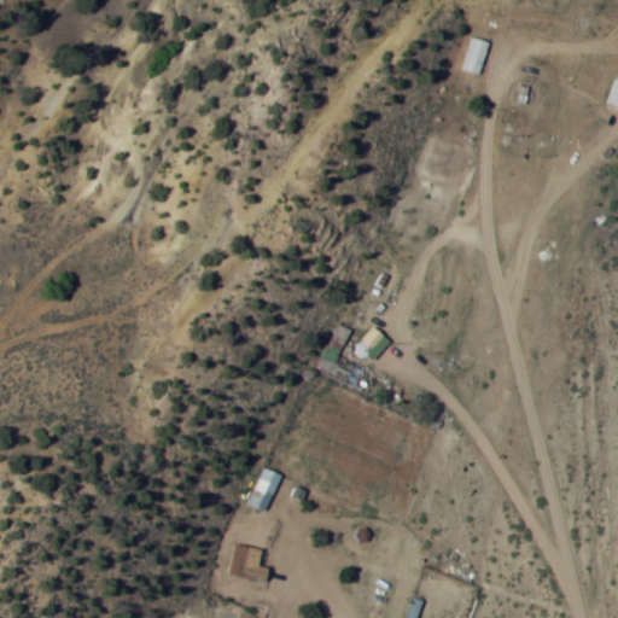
[(490,42),(473,38),(464,71),(479,76),(490,42)]
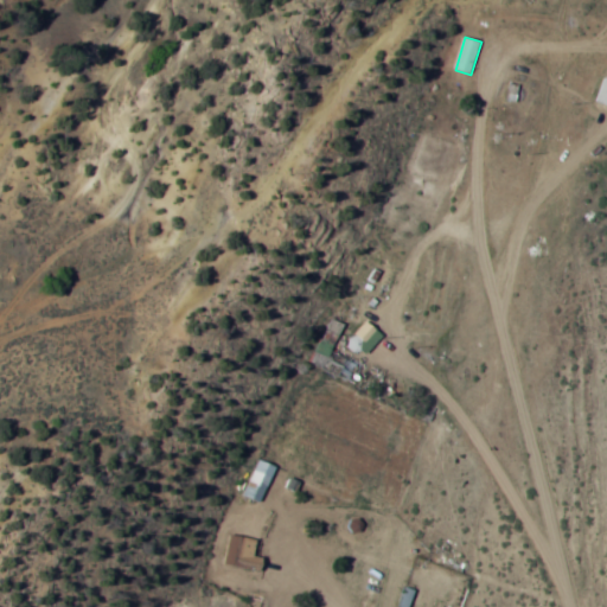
[(593,101),(606,107),(606,77),(604,76),(593,101)]
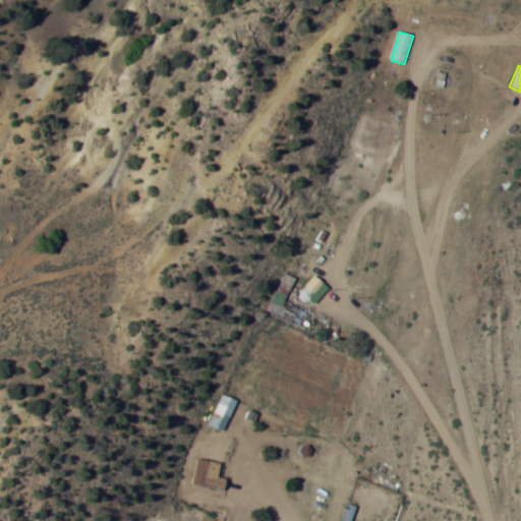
[(303,327),(308,312),(285,303),(294,280),(285,277),(271,313),(303,327)]
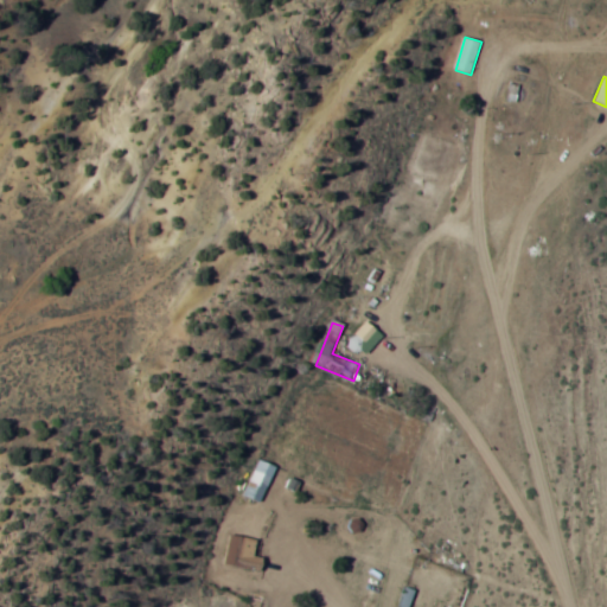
[(279,467),(264,459),(244,493),(260,502),(279,467)]
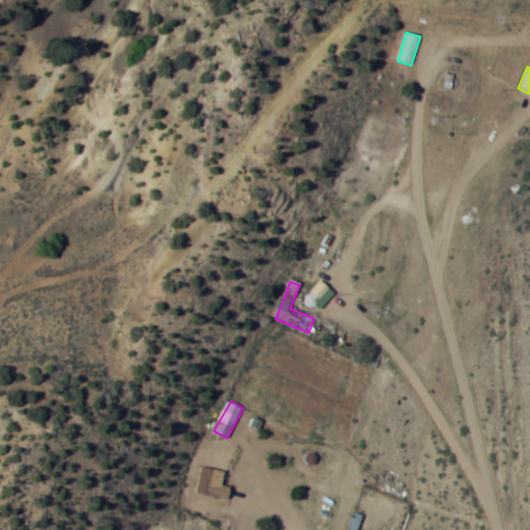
[(198,491),(225,500),(234,474),(207,465),(198,491)]
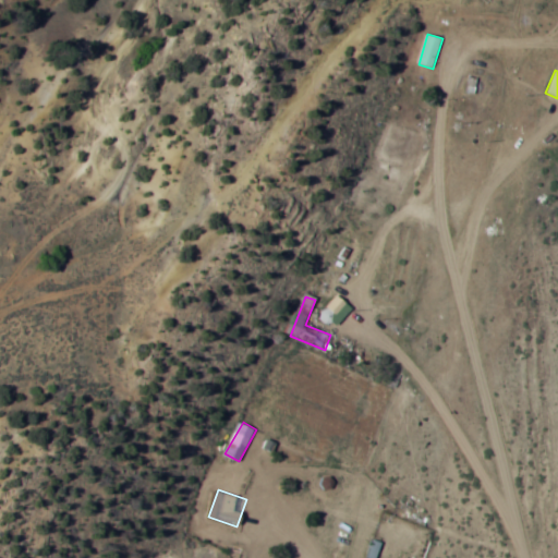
All buildings are outlined.
